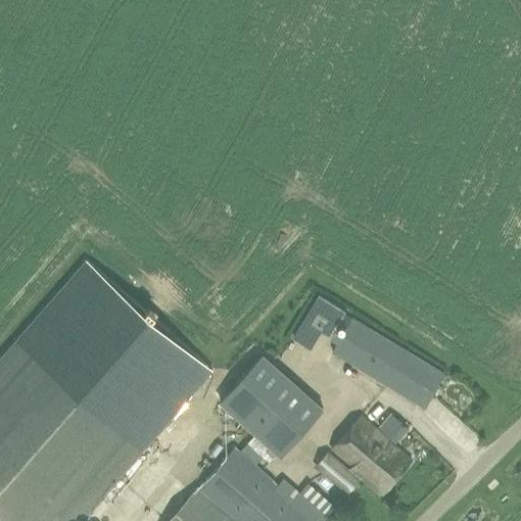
[(297,344),(314,353),(326,329),(336,334),(348,312),(325,296),(297,344)]
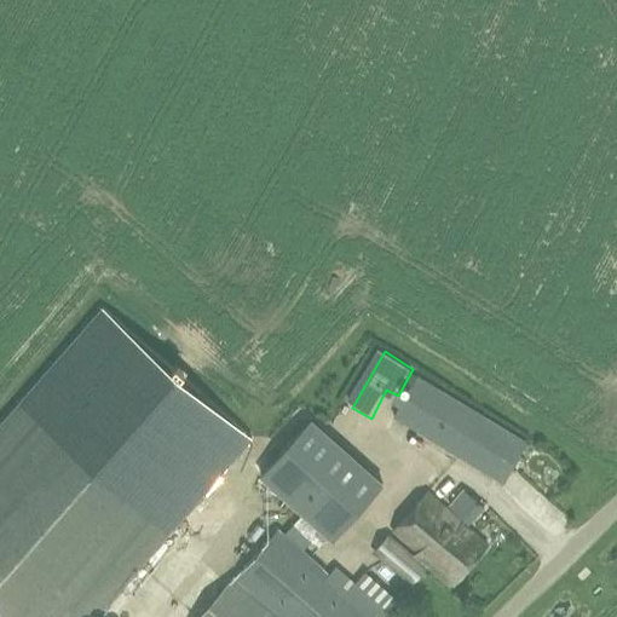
[(508,433),(509,431),(420,378),(396,419),(485,472),(500,479),(522,440),(508,433)]
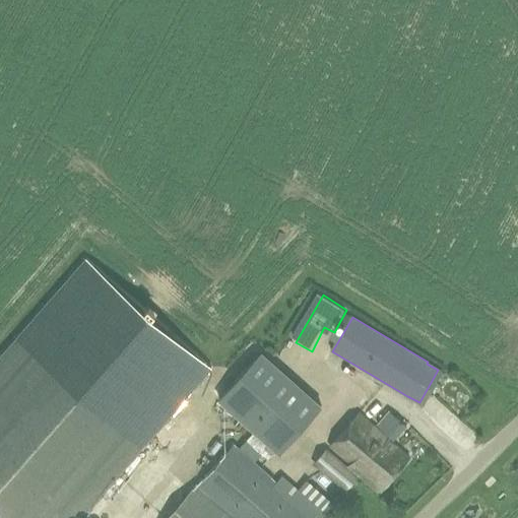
[(82,517),(144,449),(20,340),(0,363),(0,517),(82,517)]
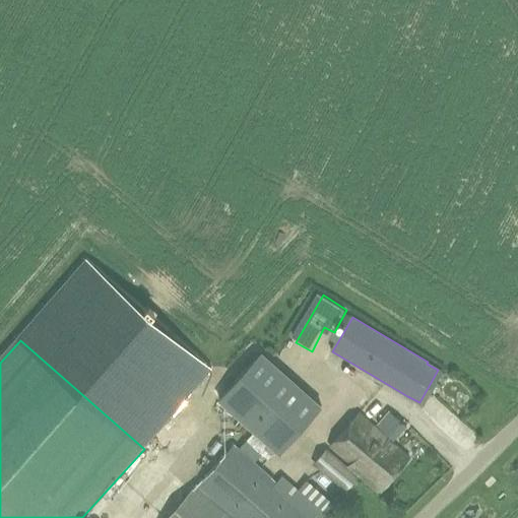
[(323,408),(263,354),(220,400),(281,455),(323,408)]
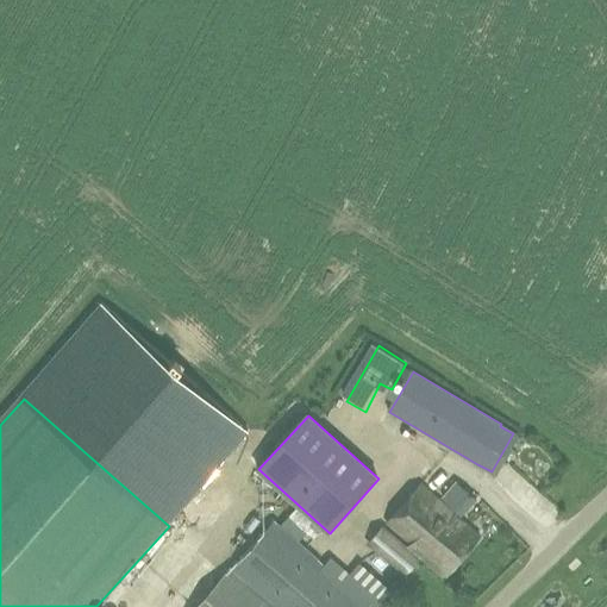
[(423,487),(390,525),(413,545),(410,550),(383,530),(370,545),(407,576),(423,557),(449,579),(483,537),(462,519),(479,500),(458,483),(442,502),(423,487)]
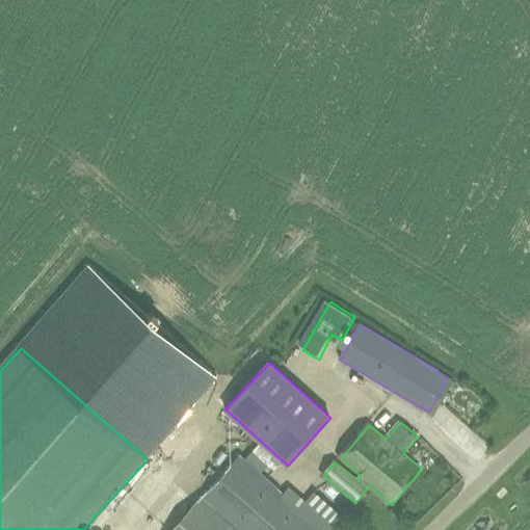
[(242,457),(177,529),(333,529),(334,528),(302,500),(296,506),(242,457)]
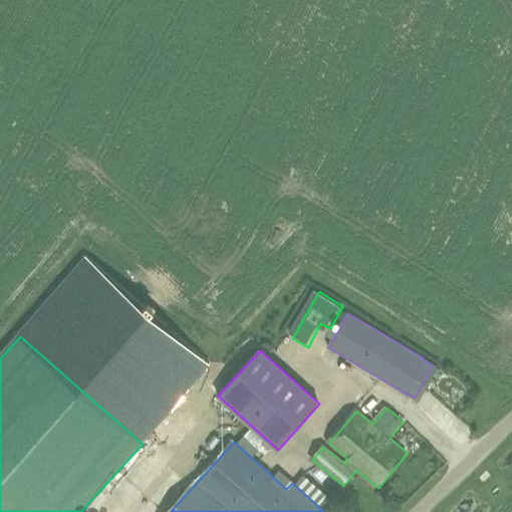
[(377,511),(403,511),(391,499),(377,511)]
